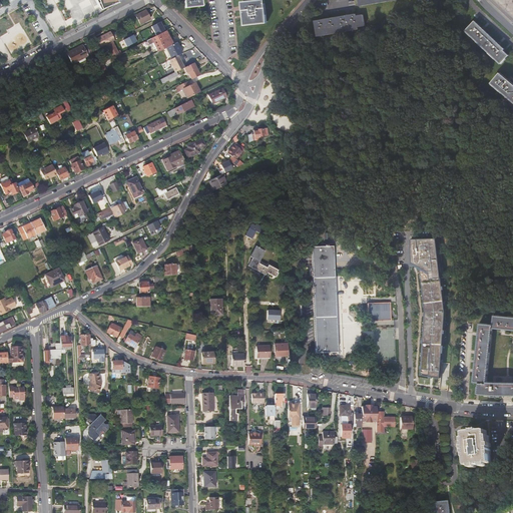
[(182,0),(184,8),(201,6),(200,0),(182,0)]
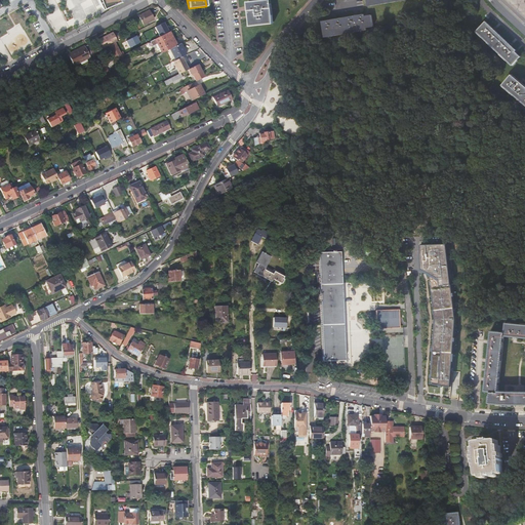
[(261,0),(248,2),(250,25),(273,22),(271,0),(261,0)]
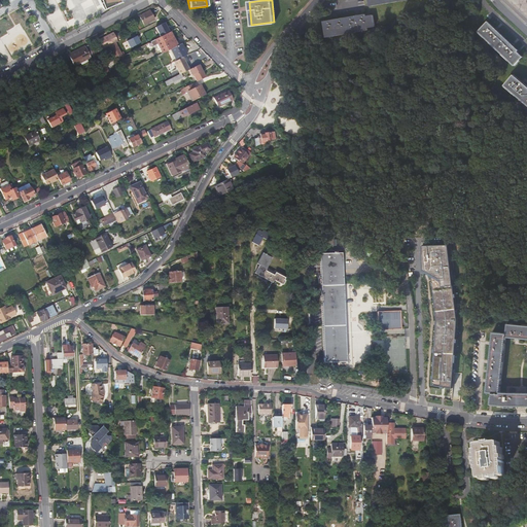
[(149,10),(139,15),(144,25),(154,20),(149,10)]
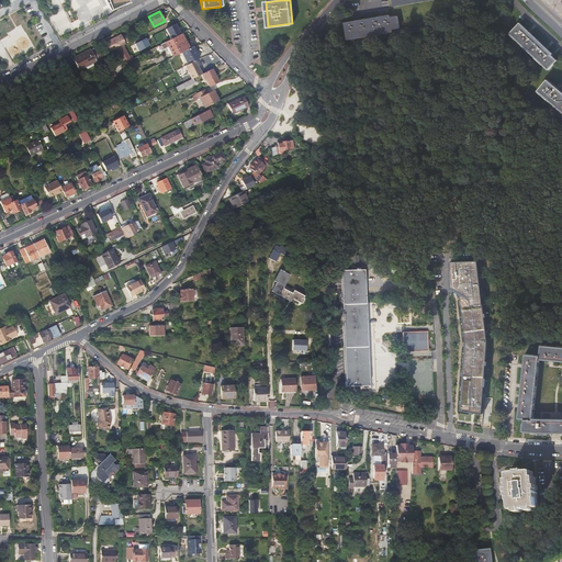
[(390,14),(346,22),(348,40),(393,32),(392,30),(400,27),(397,15),(390,17),(390,14)]
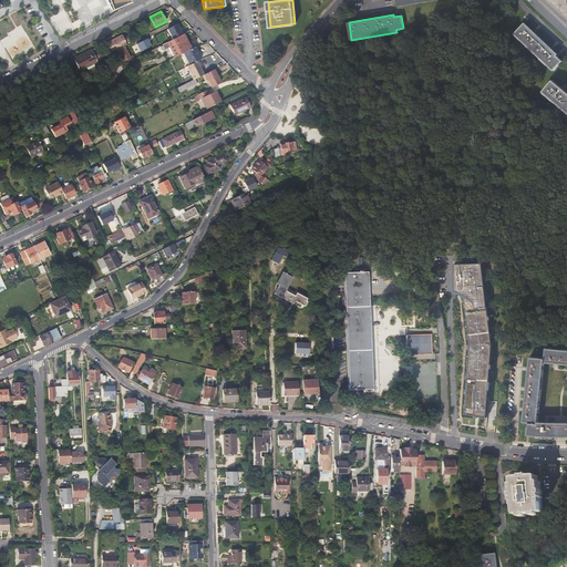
[(167,28),(168,30),(167,30),(171,37),(181,31),(182,34),(183,33),(184,33),(188,31),(186,26),(179,29),(175,22),(167,28)]
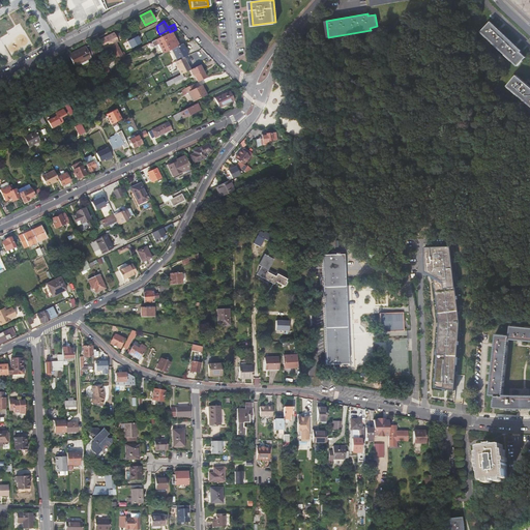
[(491,22),(481,31),(518,65),(526,57),(521,52),(522,51),(491,22)]
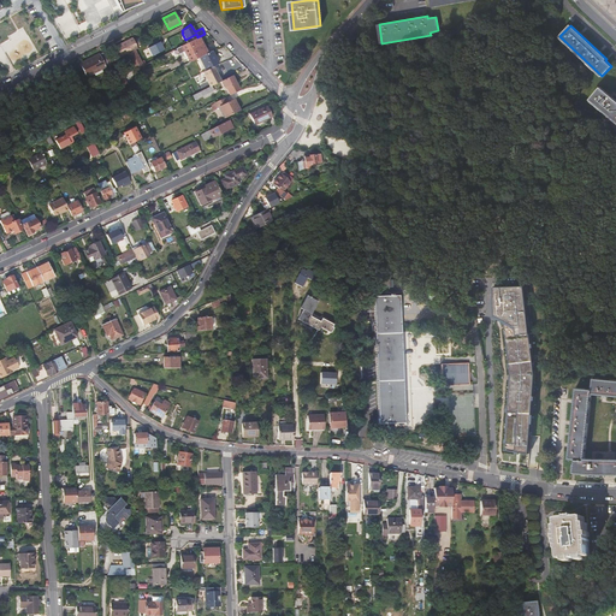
[(181,46),(183,52),(189,63),(199,58),(208,53),(200,36),(199,36),(197,37),(185,43),(181,46)]
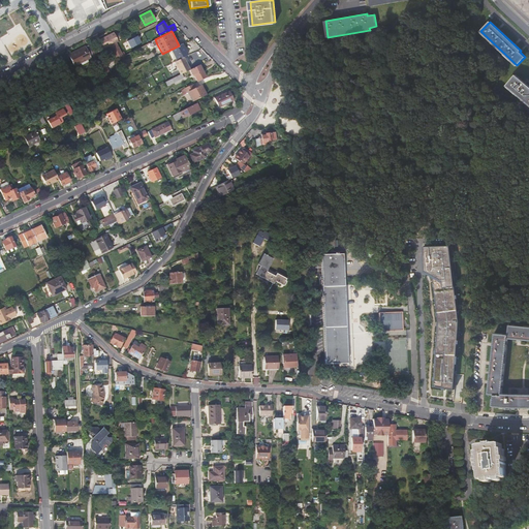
[(118,41),(114,33),(107,37),(106,36),(100,39),(100,40),(104,49),(110,45),(116,42),(118,41)]
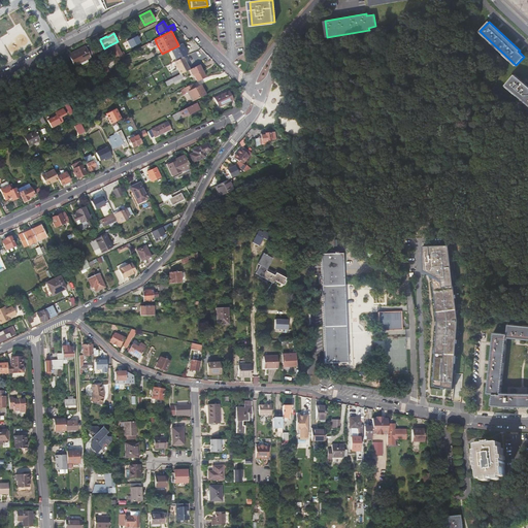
[(155,39),(159,37),(158,34),(143,41),(145,44),(146,43),(155,39)]
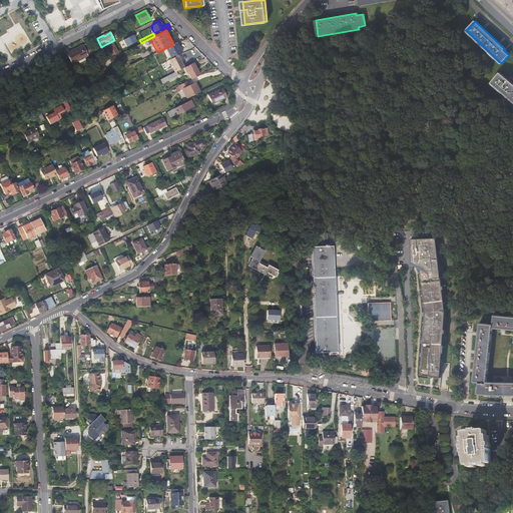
[(133,34),(123,39),(126,47),(137,42),(133,34)]
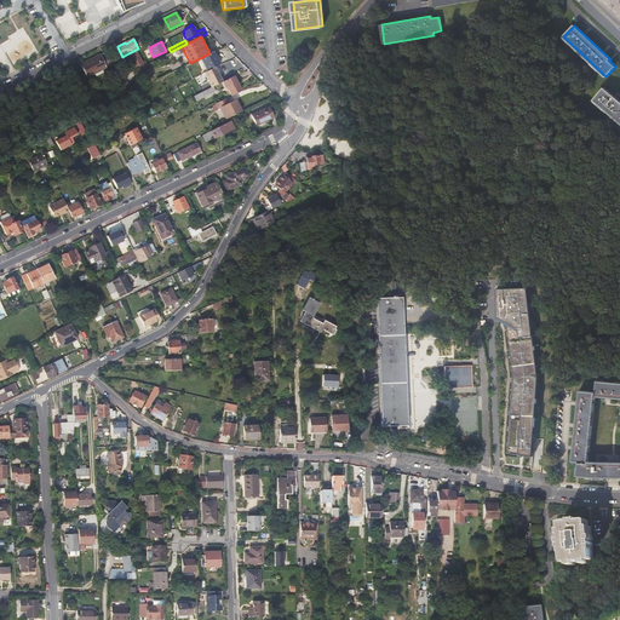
[(181,53),(184,52),(182,46),(172,51),(176,59),(182,57),(181,53)]
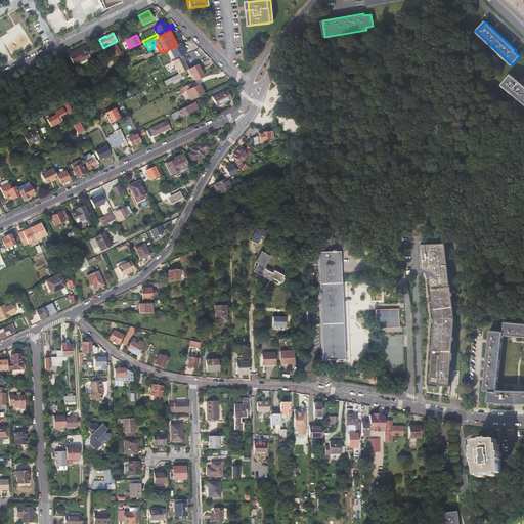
[(122,55),(120,51),(115,42),(108,45),(116,59),(122,55)]
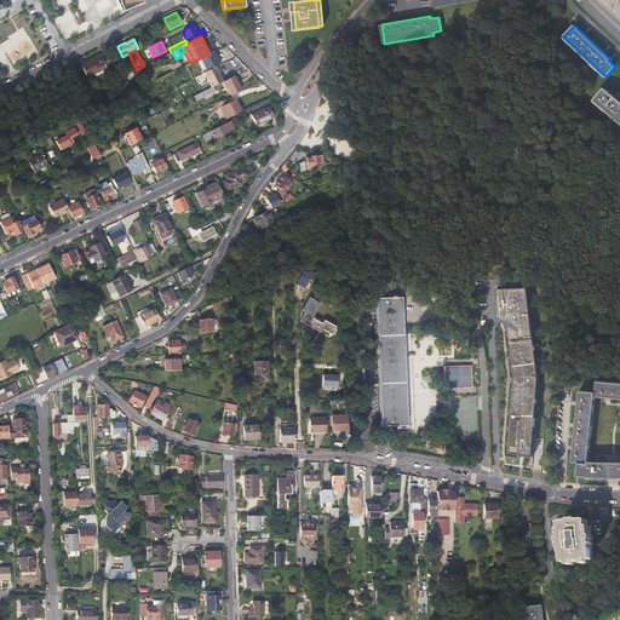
[(220,64),(213,51),(210,53),(200,58),(206,72),(214,67),(220,64)]
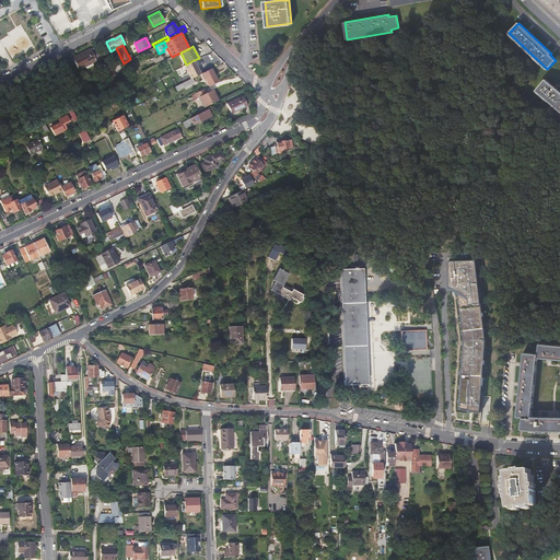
[(98,58),(93,48),(91,49),(90,48),(85,50),(86,50),(72,58),(79,70),(85,67),(86,69),(94,66),(92,62),(96,60),(96,61),(100,59),(98,58)]
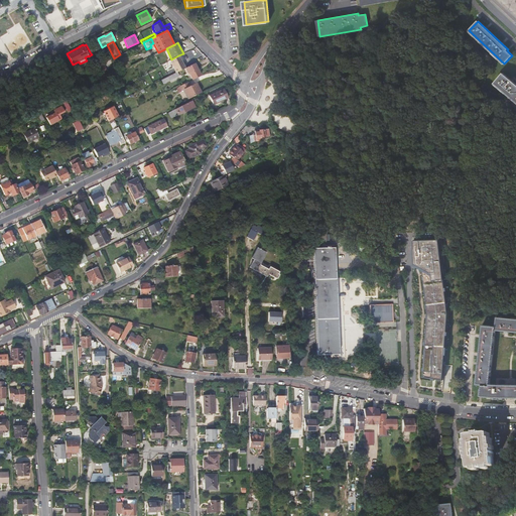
[(91,53),(92,54),(101,73),(103,72),(106,70),(101,58),(99,59),(95,50),(91,53)]
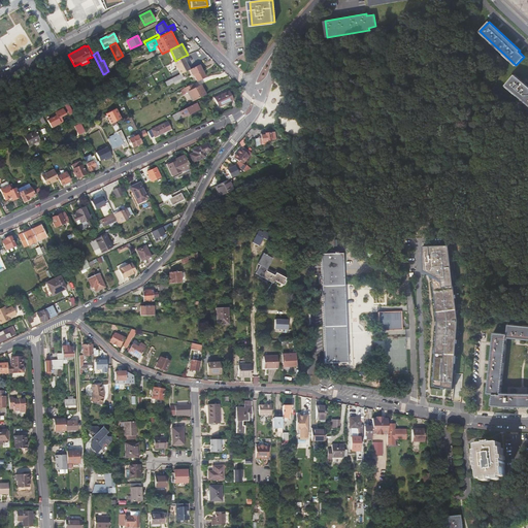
[(188,55),(183,57),(188,66),(198,61),(193,52),(188,55)]
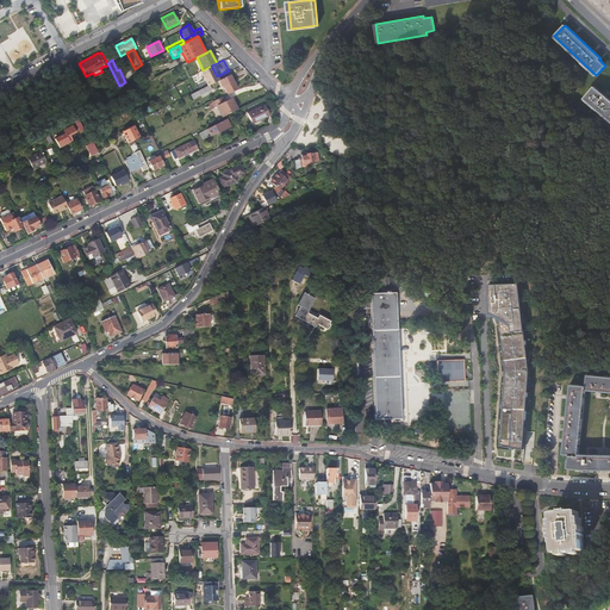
[(230,75),(218,81),(222,87),(223,86),(226,94),(237,89),(230,75)]
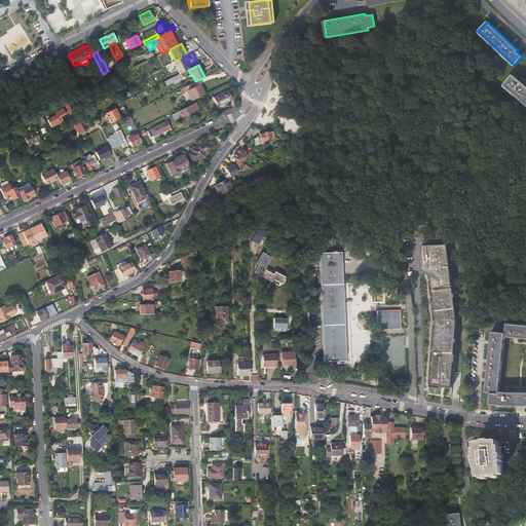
[(181,73),(171,78),(173,82),(183,77),(181,73)]
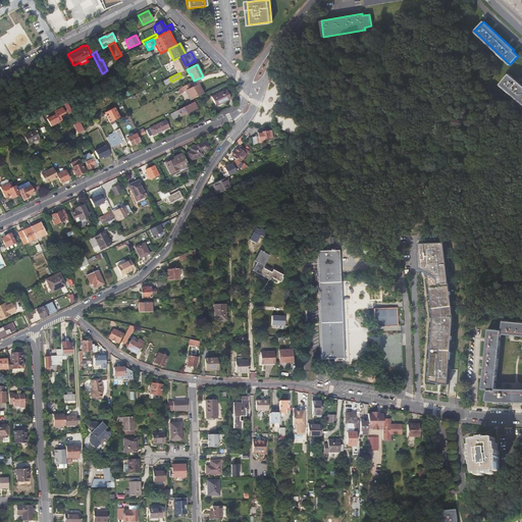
[(521,85),(509,74),(501,85),(521,102),(521,85)]
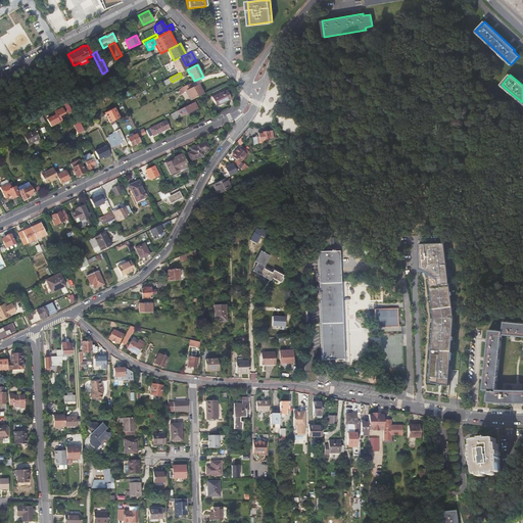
[(190,100),(203,94),(198,85),(192,88),(190,83),(181,88),(182,89),(184,92),(186,91),(190,100)]
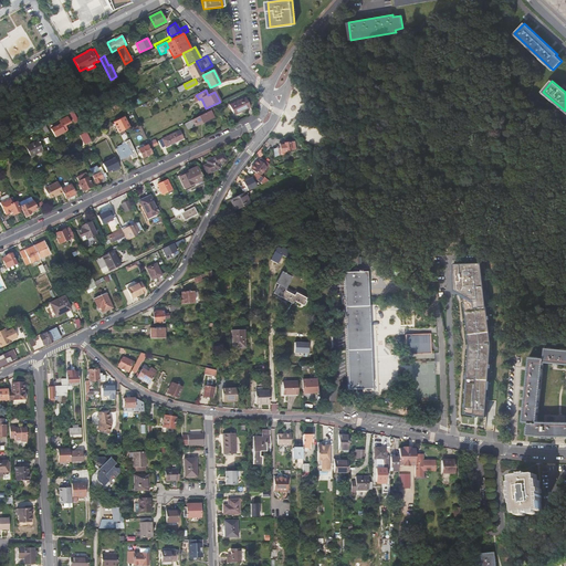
[(245,97),(229,104),(233,114),(238,111),(239,113),(250,107),(245,97)]
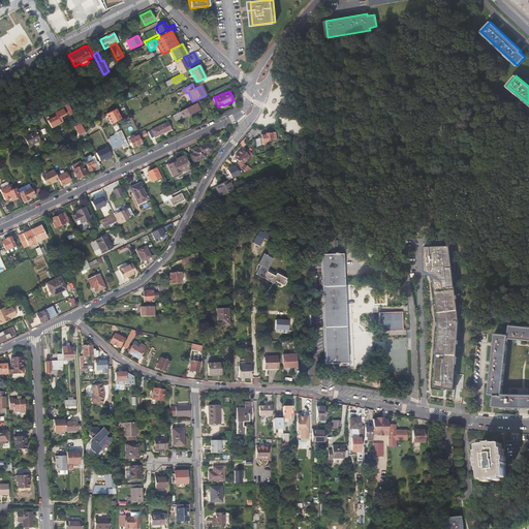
[(64,104),(69,115),(73,113),(68,102),(64,104)]
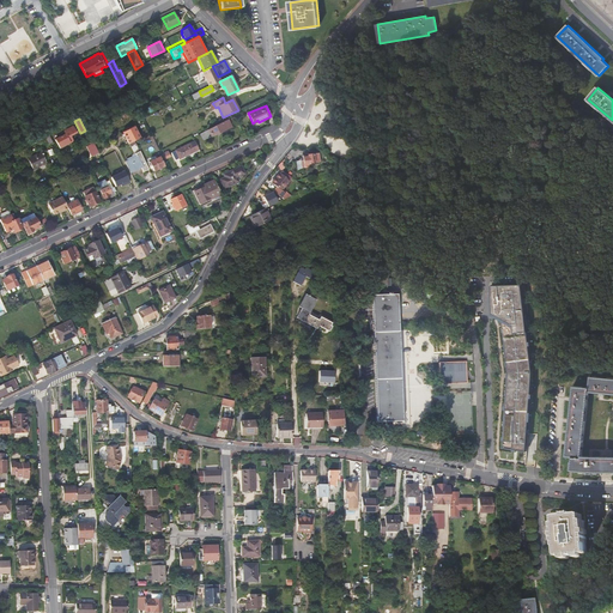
[(228,120),(207,129),(211,137),(231,127),(228,120)]
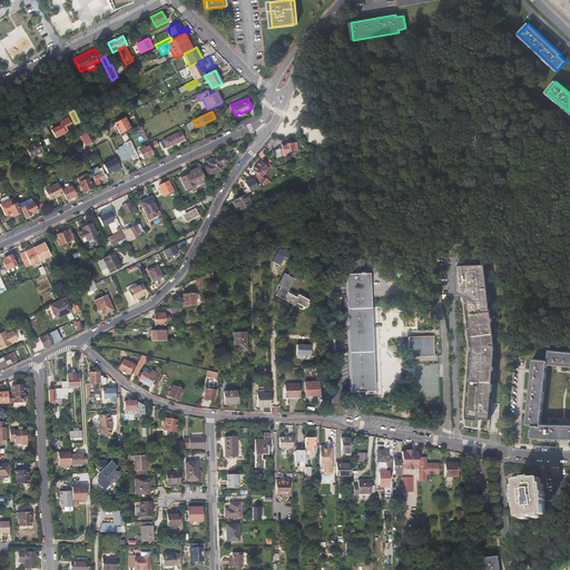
[(125,130),(130,128),(125,117),(114,124),(119,134),(125,130)]
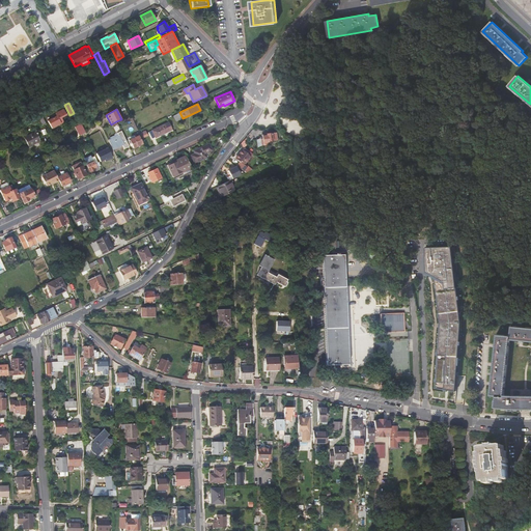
[(61,117),(66,115),(64,110),(55,115),(56,116),(48,120),(52,129),(61,123),(59,120),(62,118),(61,117)]
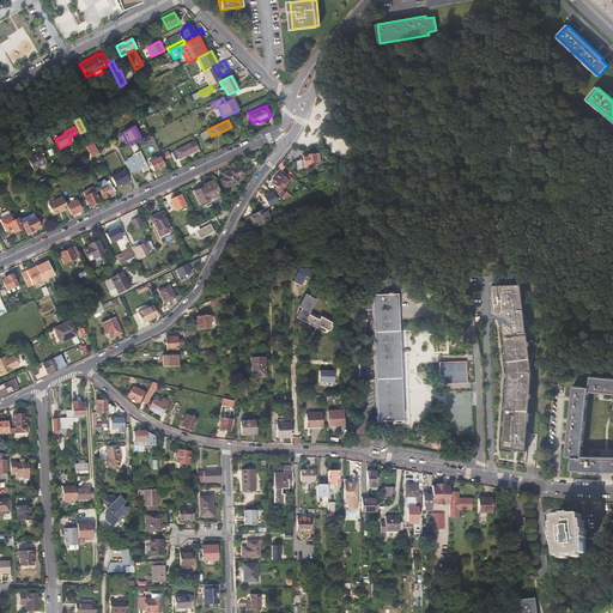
[(199,150),(195,140),(171,152),(175,161),(178,158),(178,159),(199,150)]
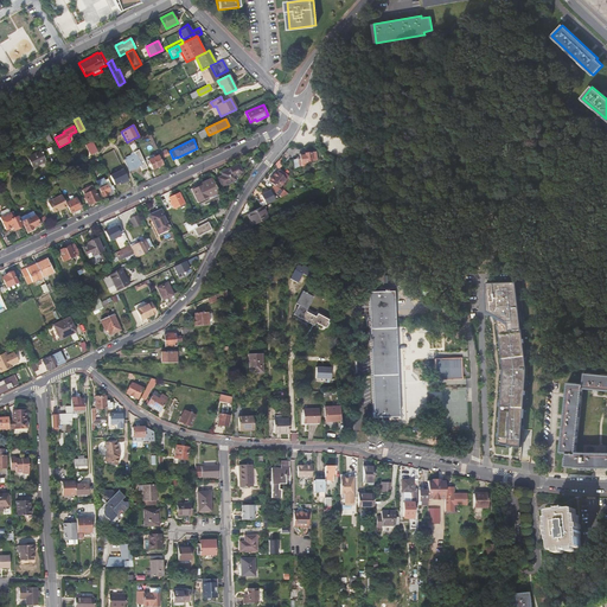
[(95,145),(88,147),(91,155),(98,152),(95,145)]
